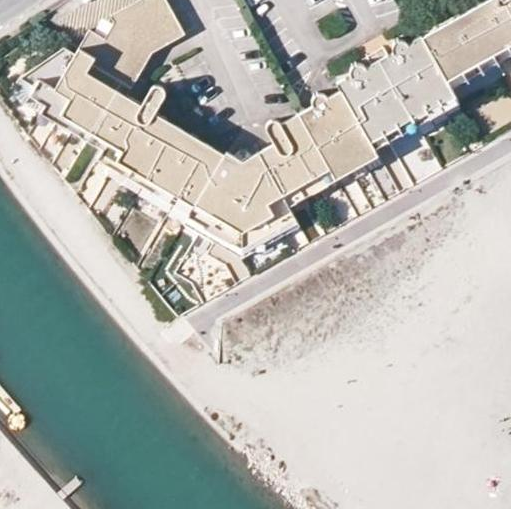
[(88,74),(128,98),(154,53),(183,37),(186,35),(165,0),(142,0),(112,17),(115,23),(106,40),(90,31),(79,49),(95,58),(88,74)]
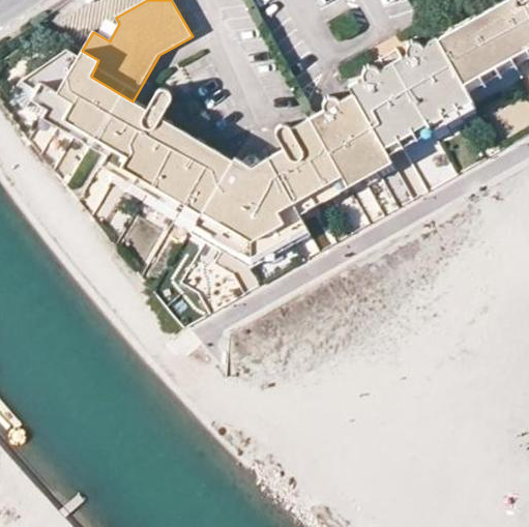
[(507,0),(439,39),(443,47),(491,20),(507,11),(520,4),(517,0),(507,0)]
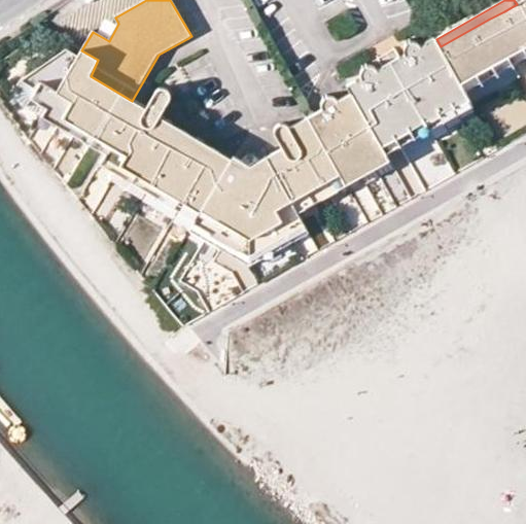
[(525,0),(514,0),(517,4),(504,11),(488,20),(441,46),(460,81),(506,56),(523,46),(525,51),(525,0)]
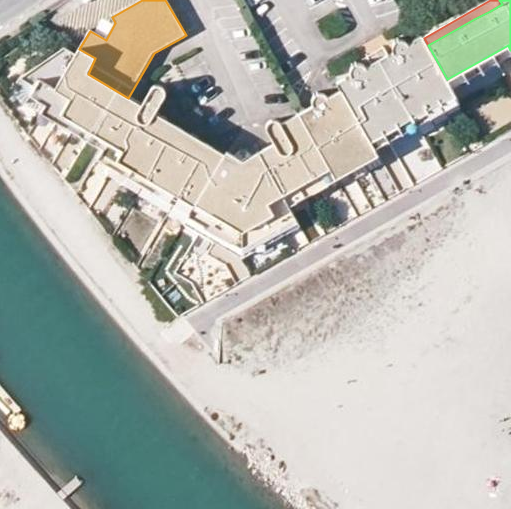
[(373,148),(370,141),(454,94),(452,89),(447,79),(428,45),(424,38),(423,37),(408,45),(407,43),(404,42),(401,42),(399,42),(397,43),(395,45),(394,47),(394,50),(394,52),(388,56),(371,65),(366,67),(362,65),(360,64),(358,64),(355,65),(353,67),(352,69),(352,72),(353,76),(338,84),(341,91),(329,98),(328,97),(325,96),(322,96),(319,96),(317,97),(314,99),(314,102),(313,105),(314,107),(300,115),(332,171),(373,148)]
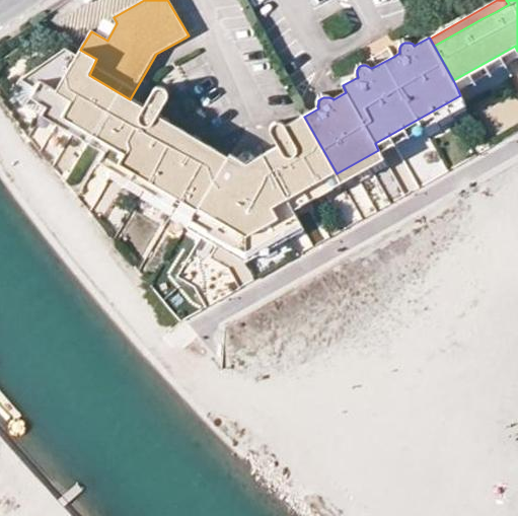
[(453,80),(458,90),(517,57),(517,51),(515,46),(499,55),(453,80)]
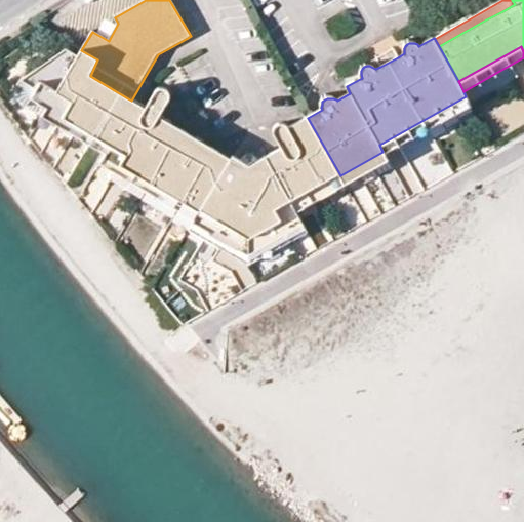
[(101,164),(118,174),(195,221),(194,224),(250,256),(249,167),(233,157),(231,159),(227,167),(155,124),(159,117),(170,98),(170,95),(169,93),(168,91),(166,90),(163,89),(162,88),(159,89),(156,92),(146,108),(132,128),(119,121),(131,101),(90,76),(97,59),(81,50),(77,56),(66,50),(23,81),(38,91),(33,99),(47,109),(43,117),(106,154),(101,164)]
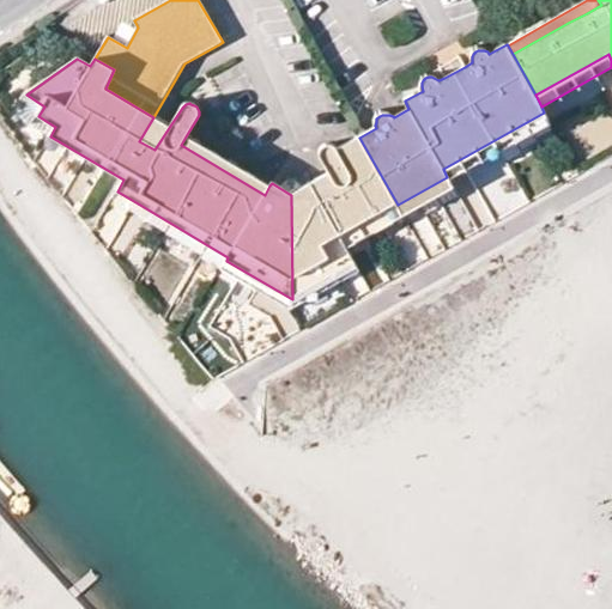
[(440,69),(444,78),(465,67),(460,59),(440,69)]
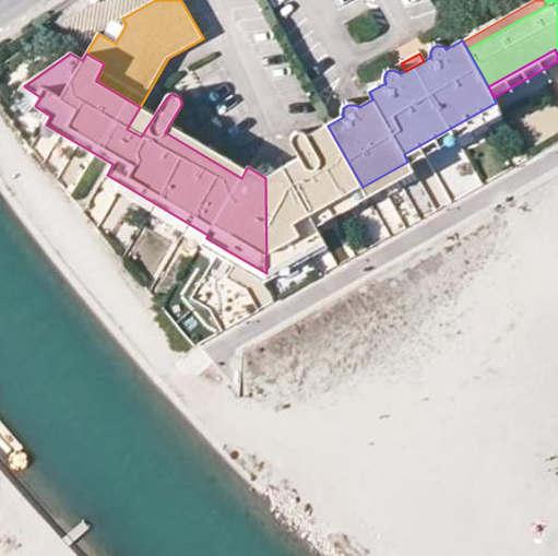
[(501,111),(496,103),(404,154),(407,162),(408,164),(501,111)]
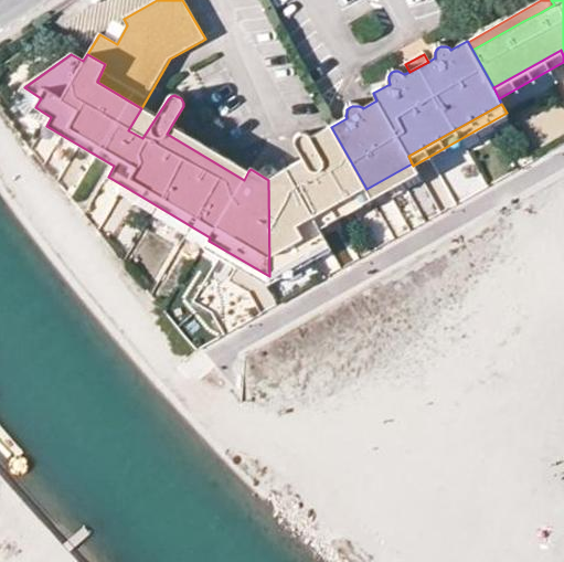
[(534,149),(557,138),(540,105),(518,116),(534,149)]
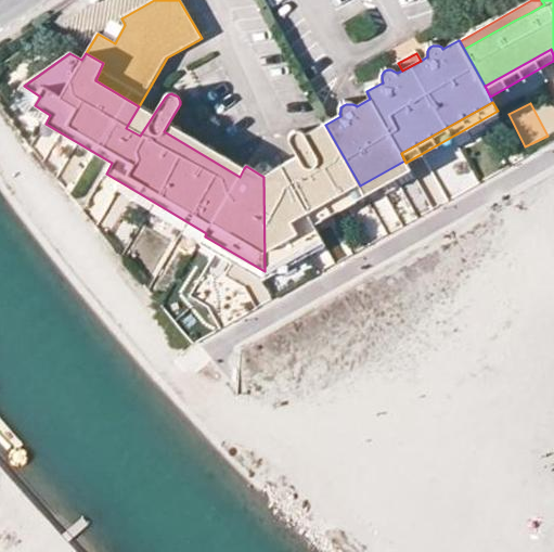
[(154,114),(139,106),(126,128),(140,136),(154,114)]
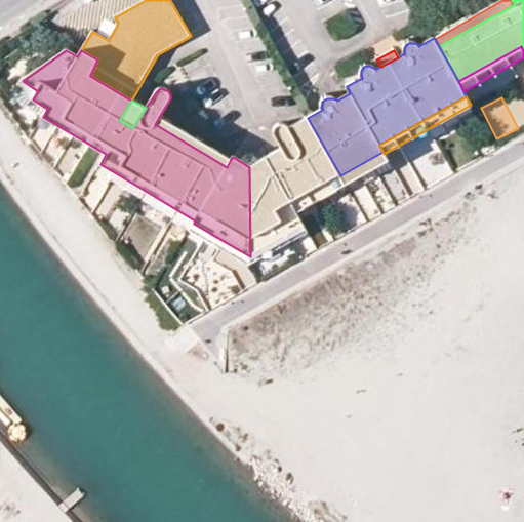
[(159,117),(155,124),(227,167),(231,159),(159,117)]
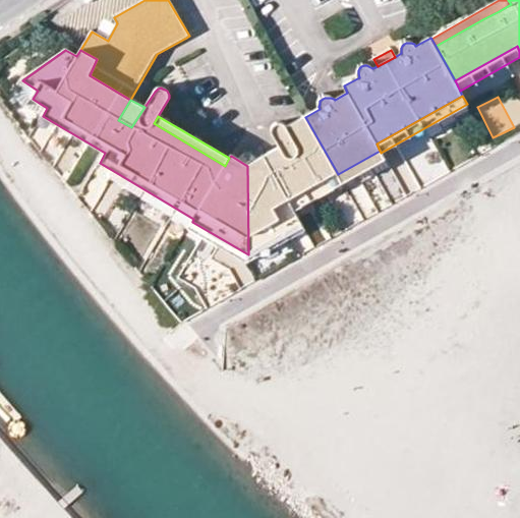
[(302,207),(297,196),(313,188),(318,198),(334,188),(329,179),(338,174),(305,117),(287,127),(283,125),(280,124),(277,124),(275,126),(274,129),(274,132),(275,136),(280,148),(247,166),(248,254),(301,225),(294,212),(302,207)]
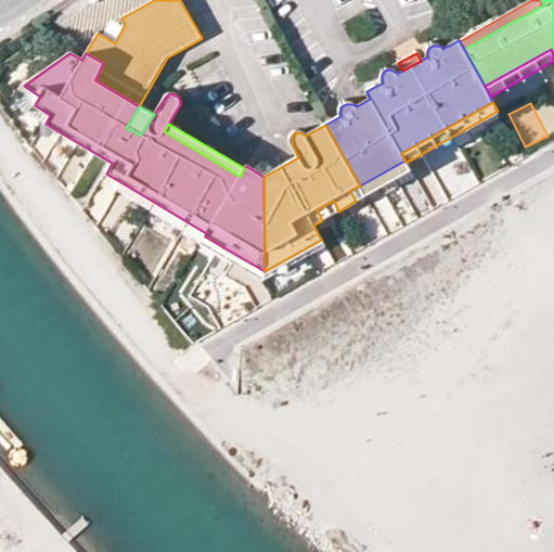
[(360,185),(365,195),(410,170),(406,163),(404,161),(360,185)]
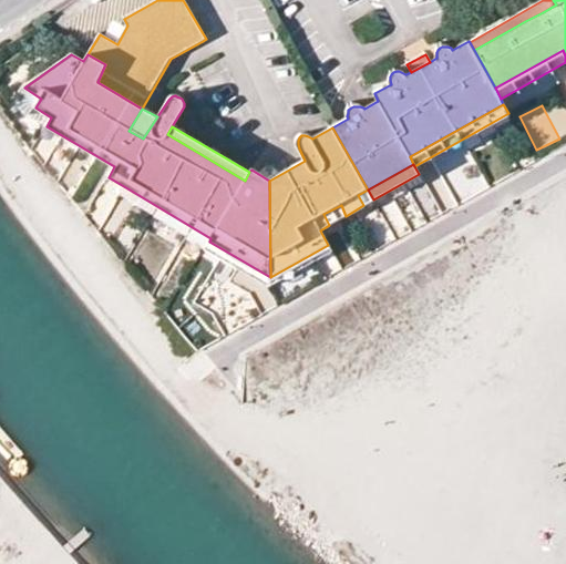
[(368,190),(358,195),(363,205),(373,200),(368,190)]
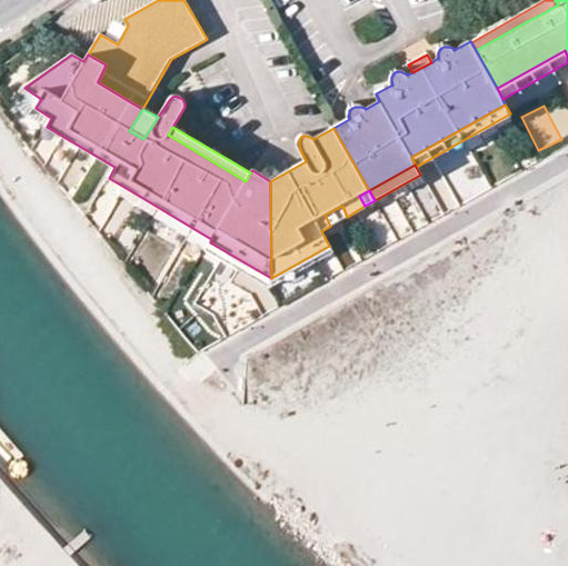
[(347,217),(342,206),(325,215),(330,226),(347,217)]
